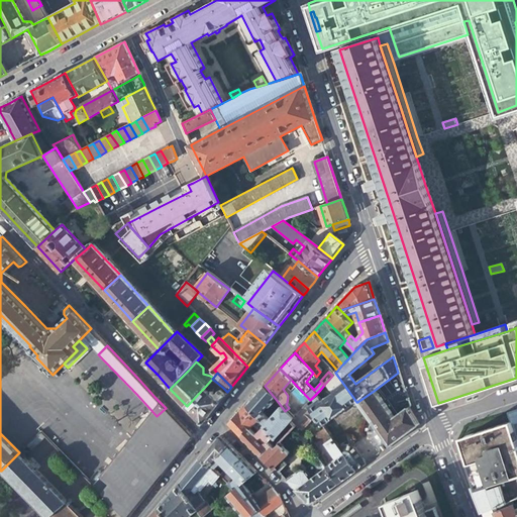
[(313,404),(310,400),(306,404),(315,416),(322,425),(341,412),(356,402),(335,373),(332,376),(324,385),(320,390),(327,399),(315,408),(312,404),(313,404)]
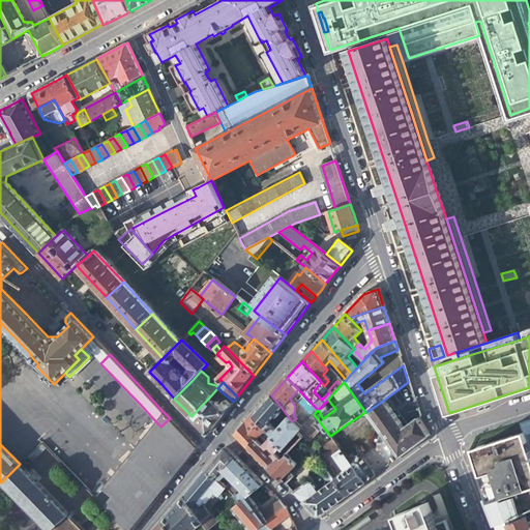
[(267,423),(282,408),(271,395),(261,407),(254,415),(265,428),(283,447),(284,448),(299,432),(299,431),(292,421),(289,417),(274,433),(267,423)]
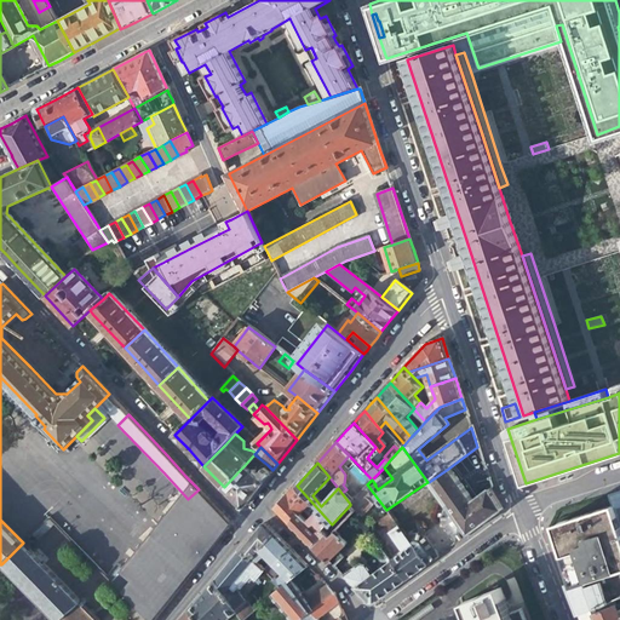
[(247,472),(242,468),(224,487),(241,506),(245,506),(259,487),(273,470),(268,465),(259,475),(256,471),(253,470),(250,470),(247,471),(247,472)]
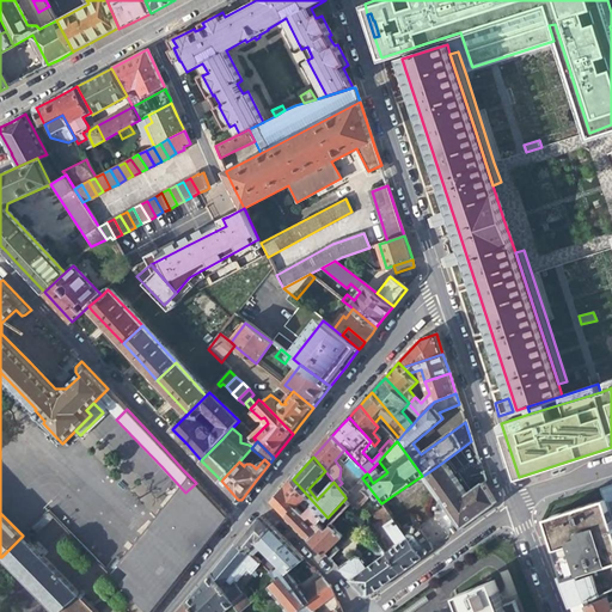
[(465,495),(442,463),(423,476),(441,501),(463,528),(496,503),(482,484),(465,495)]
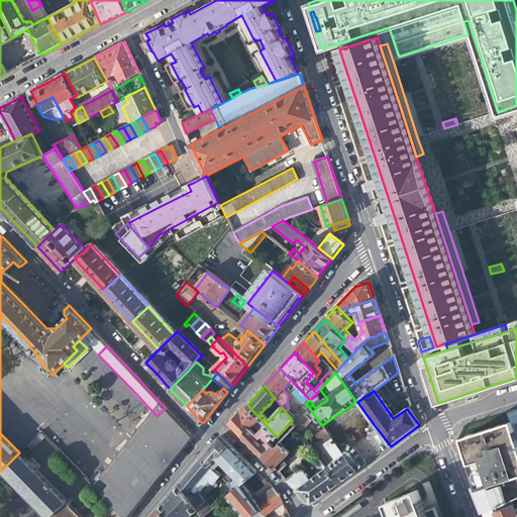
[(302,430),(315,416),(306,404),(300,412),(292,420),(292,421),(302,430)]
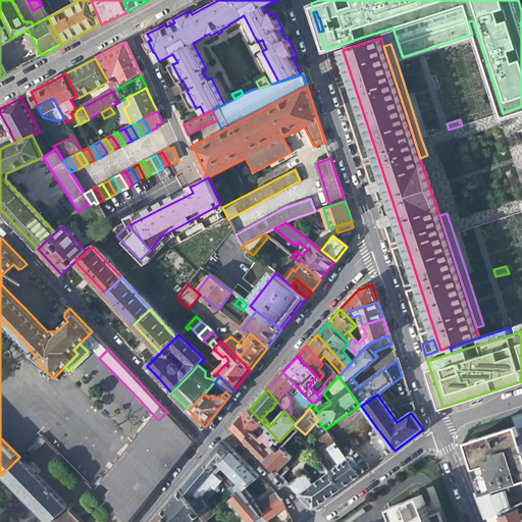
[(245,440),(252,432),(258,425),(261,421),(250,409),(233,427),(233,429),(245,440)]
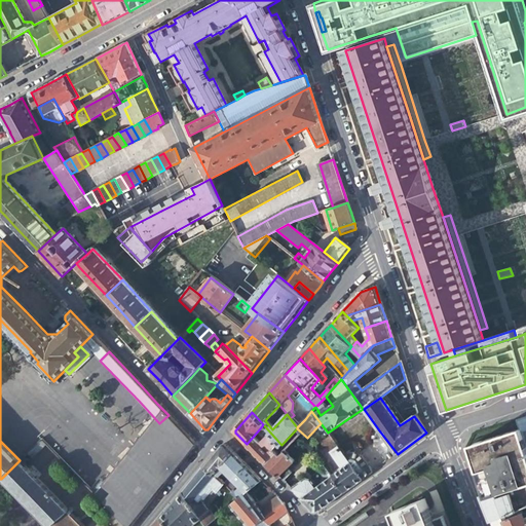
[(487,494),(481,497),(485,506),(491,523),(502,518),(522,510),(525,508),(525,417),(522,419),(524,427),(475,444),(479,459),(485,476),(481,478),(484,485),(487,494)]
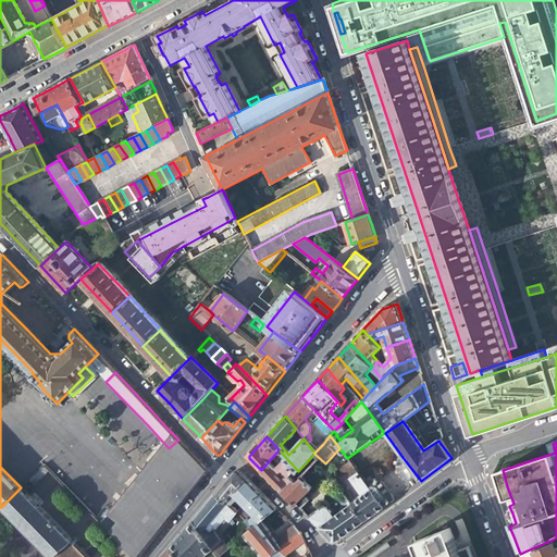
[(182,443),(151,481),(160,490),(158,492),(176,510),(208,470),(182,443)]
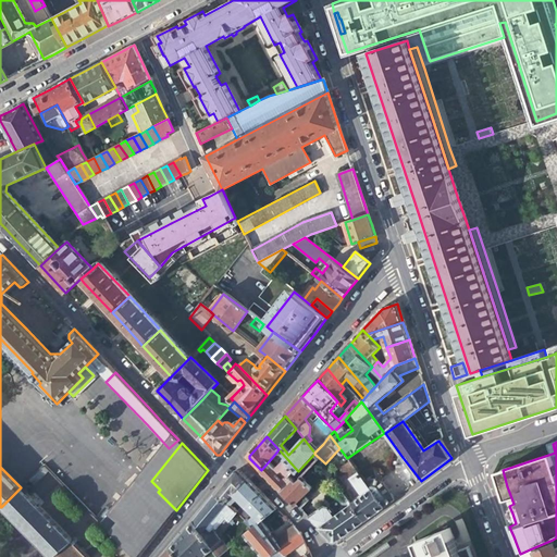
[(275,467),(269,461),(261,470),(295,505),(312,487),(305,479),(299,484),(292,477),(297,470),(279,449),(275,454),(282,461),(275,467)]
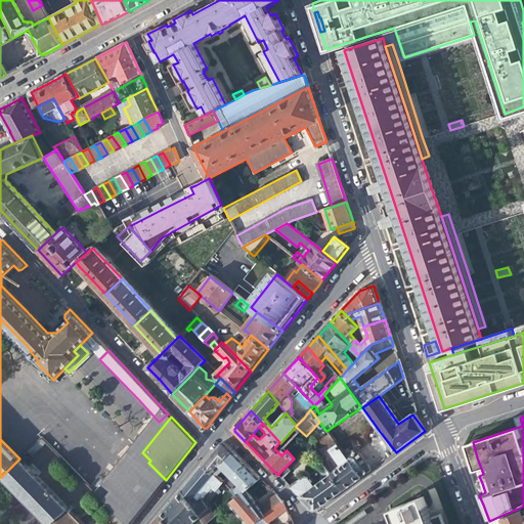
[(385,460),(396,452),(378,429),(377,429),(375,431),(373,433),(372,436),(372,439),(372,441),(385,460)]
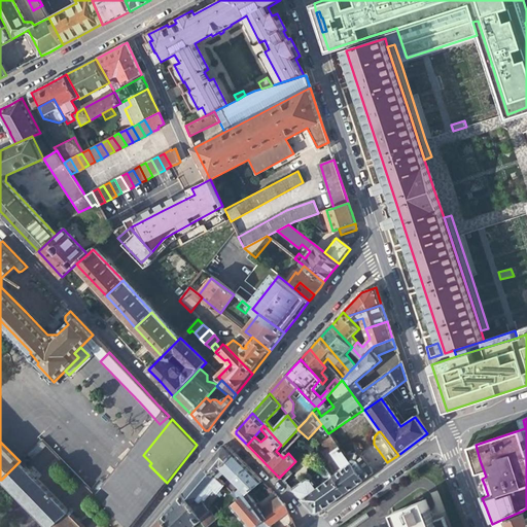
[(343,470),(332,478),(345,493),(363,480),(346,456),(330,435),(320,444),(323,447),(325,448),(343,470)]
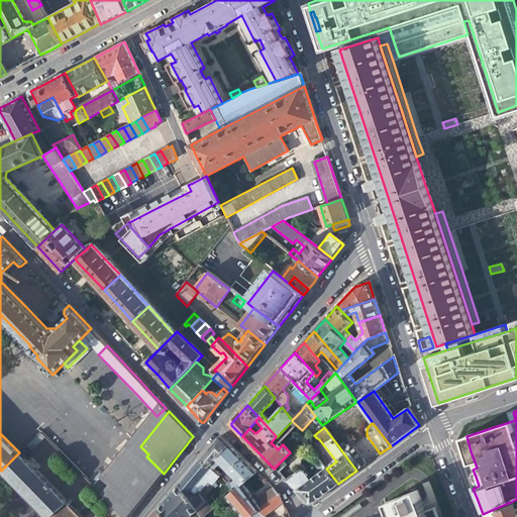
[(199,460),(208,469),(231,446),(223,437),(219,437),(208,450),(199,460)]
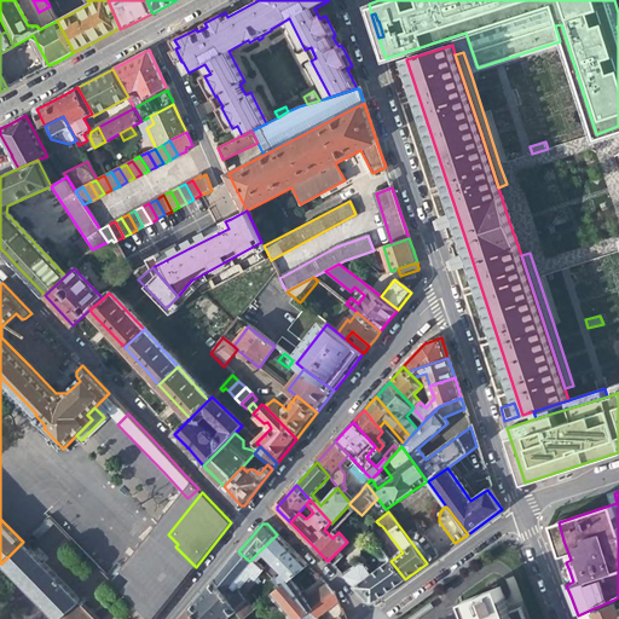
[(372,527),(371,534),(377,543),(382,539),(372,527)]
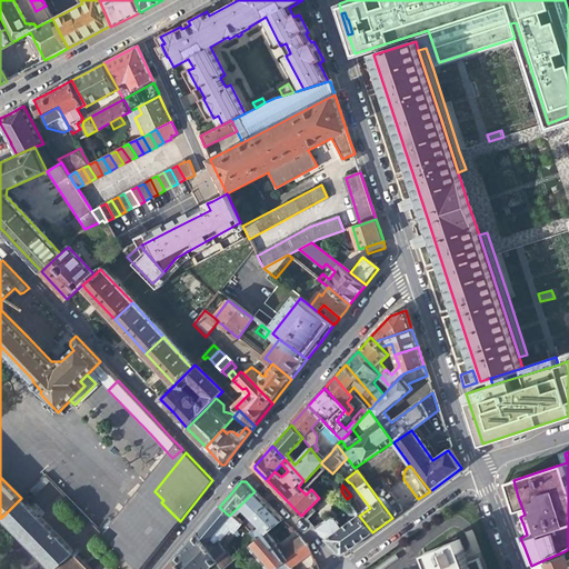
[(376,490),(373,492),(392,518),(402,511),(390,492),(387,490),(385,490),(381,489),(376,490)]
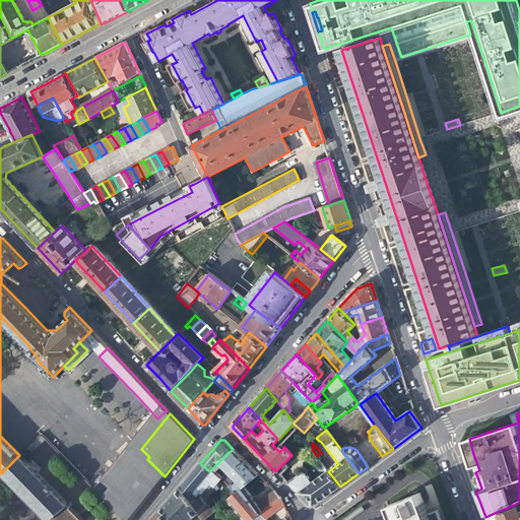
[(124,519),(129,519),(165,476),(147,459),(149,457),(141,449),(139,449),(137,452),(138,453),(102,498),(124,519)]
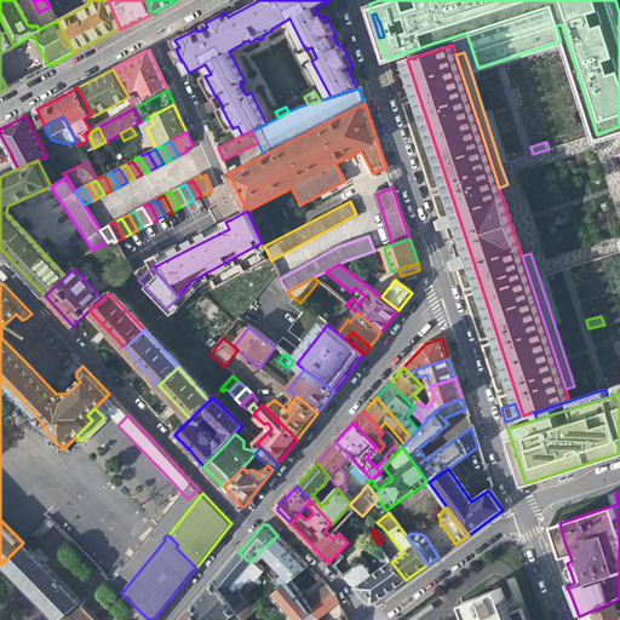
[(270,562),(262,570),(263,572),(264,574),(291,550),(277,535),(250,562),(254,566),(264,556),(270,562)]
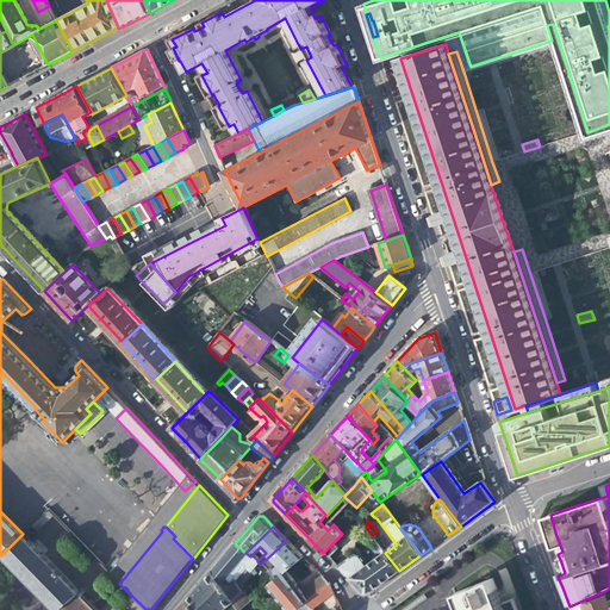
[(0,555),(0,564),(35,609),(97,609),(23,534),(1,555),(0,555)]
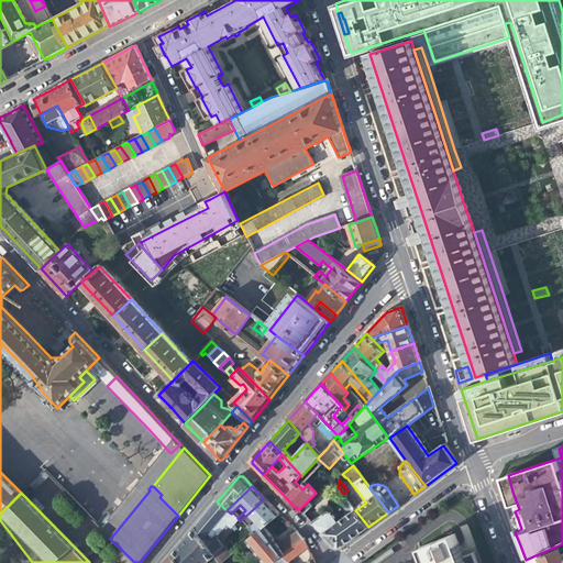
[(328,511),(311,525),(335,548),(339,549),(368,527),(355,510),(346,497),(343,499),(341,504),(346,510),(350,511),(351,510),(353,512),(340,522),(333,512),(328,511)]
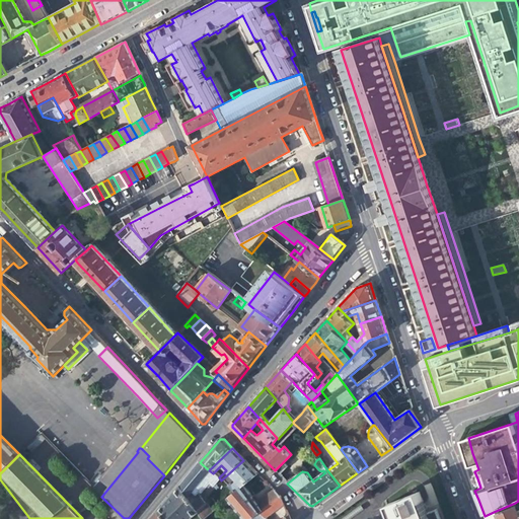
[(229,487),(236,492),(243,487),(257,475),(243,460),(221,480),(224,483),(231,476),(238,484),(234,487),(232,486),(229,487)]
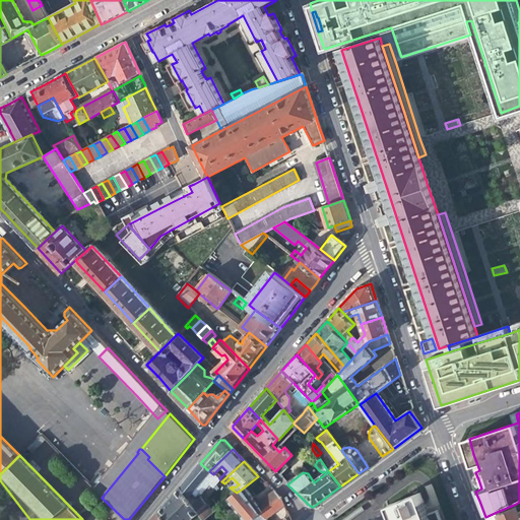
[(213,488),(220,479),(219,478),(213,474),(209,471),(200,463),(181,488),(198,513),(202,519),(203,519),(213,513),(206,505),(205,506),(196,496),(199,492),(201,494),(209,484),(213,488)]
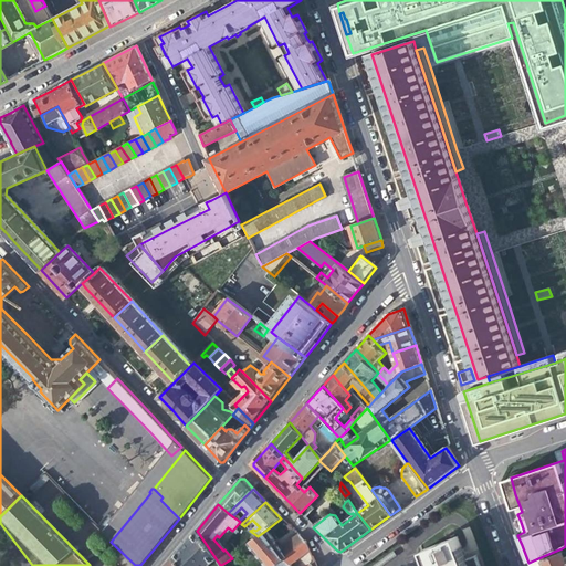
[(180,565),(205,565),(216,558),(197,531),(174,557),(180,565)]
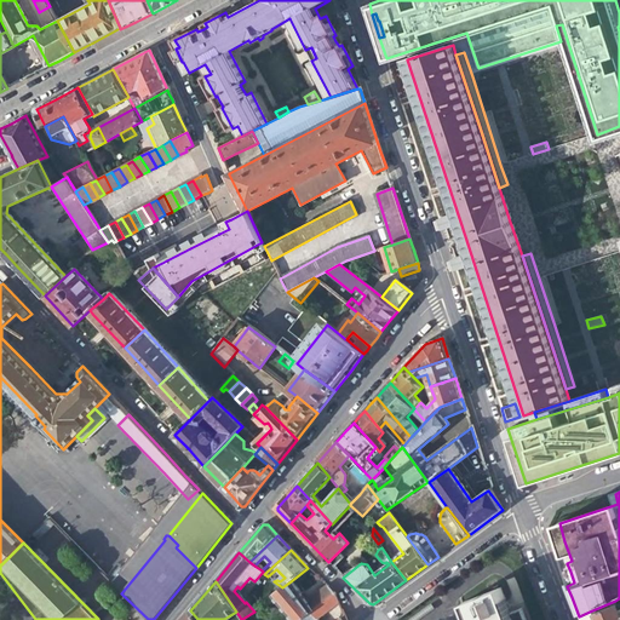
[(306,600),(291,581),(282,587),(274,596),(293,619),(299,619),(334,595),(328,586),(327,585),(306,600)]
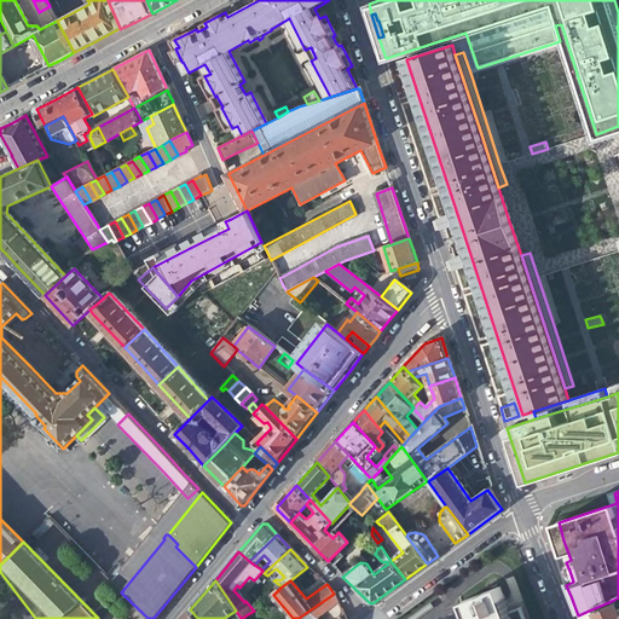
[(462,601),(469,618),(524,618),(520,608),(509,612),(498,588),(462,601)]
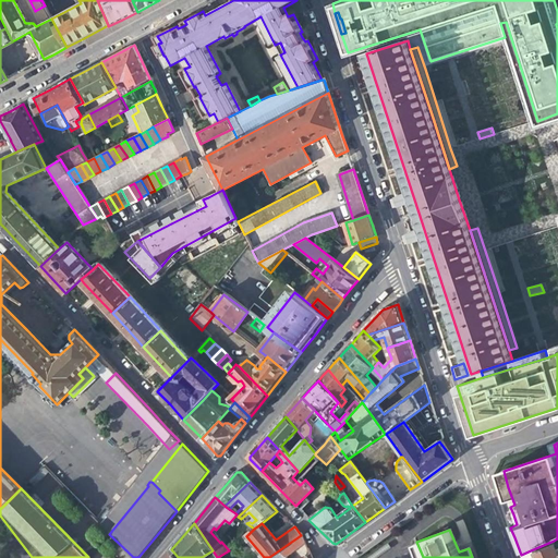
[(301,535),(269,557),(311,557),(307,557),(286,557),(305,544),(301,535)]
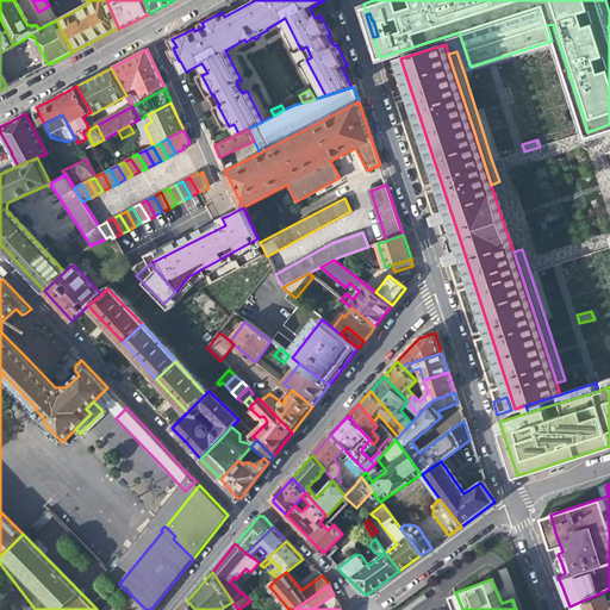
[(609,609),(609,596),(608,597),(605,591),(583,601),(570,607),(570,609),(609,609)]
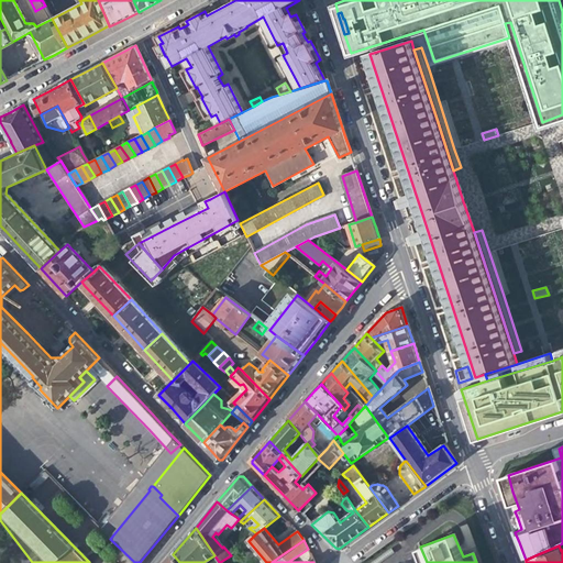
[(122,562),(131,562),(120,551),(116,555),(122,562)]
